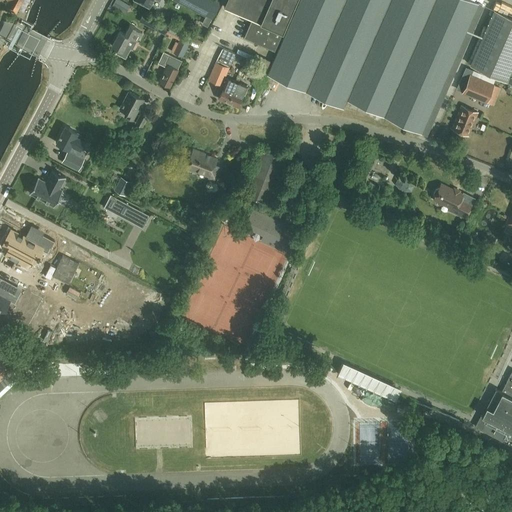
[(17,13),(23,0),(9,0),(5,7),(17,13)]
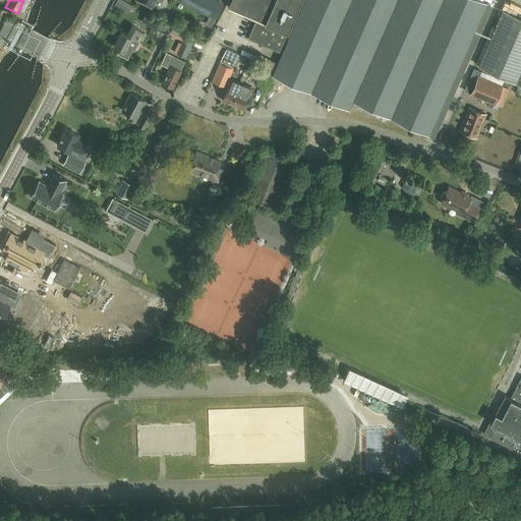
[(130,13),(134,6),(123,0),(121,0),(118,6),(130,13)]
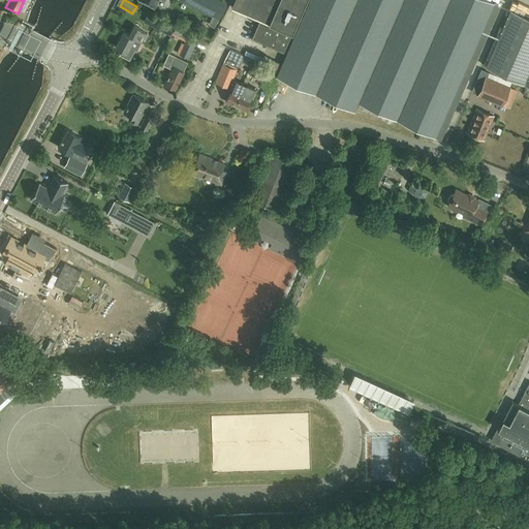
[(219,18),(227,2),(223,0),(185,0),(188,1),(214,14),(219,18)]
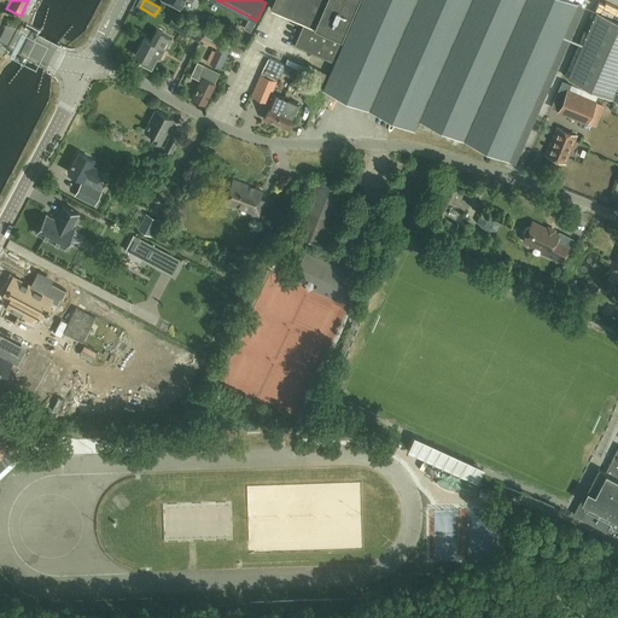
[(295,45),(332,60),(342,39),(359,0),(274,0),(270,7),(304,22),(295,45)]
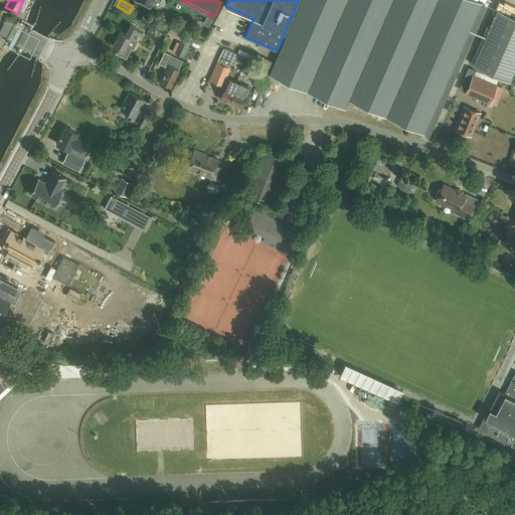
[(481,3),(474,0),(301,0),(270,74),(346,108),(349,101),(423,133),(481,3)]
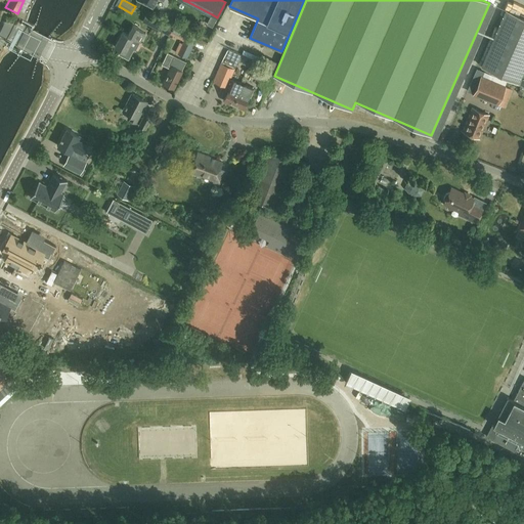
[(523,16),(506,9),(482,66),(523,84),(523,16)]
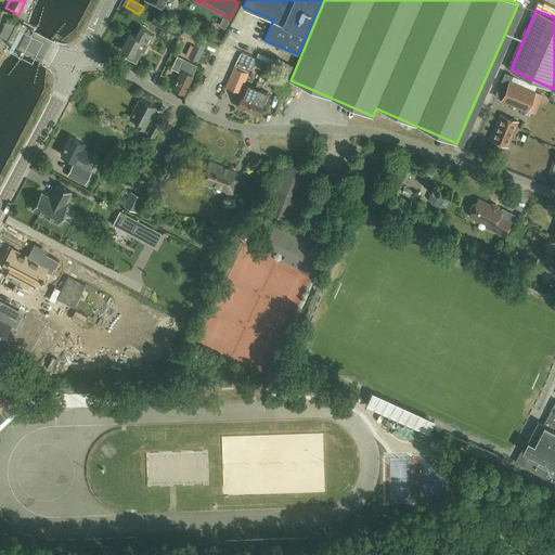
[(163,29),(178,38),(183,29),(168,21),(163,29)]
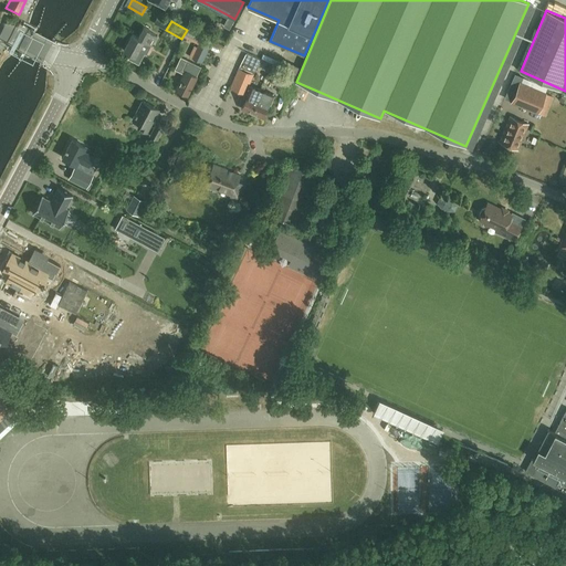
[(138,50),(144,41),(152,45),(157,35),(149,31),(149,30),(144,27),(138,37),(133,33),(123,50),(133,55),(130,60),(138,64),(145,53),(138,50)]
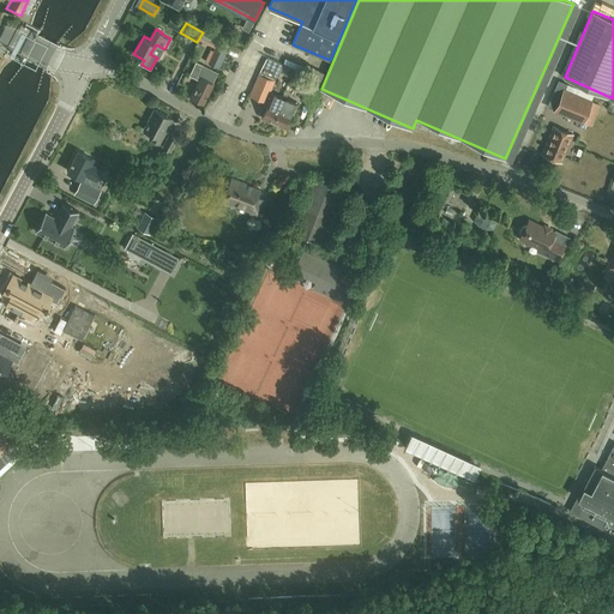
[(218,67),(228,48),(217,43),(208,62),(218,67)]
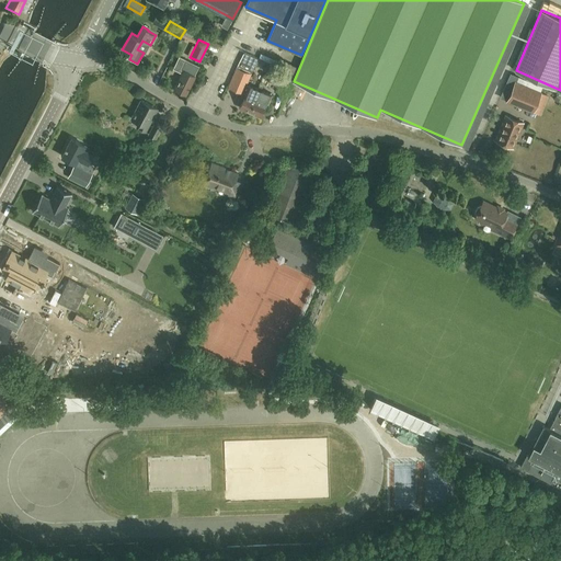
[(244,89),(247,83),(258,58),(244,53),(237,67),(230,83),(244,89)]
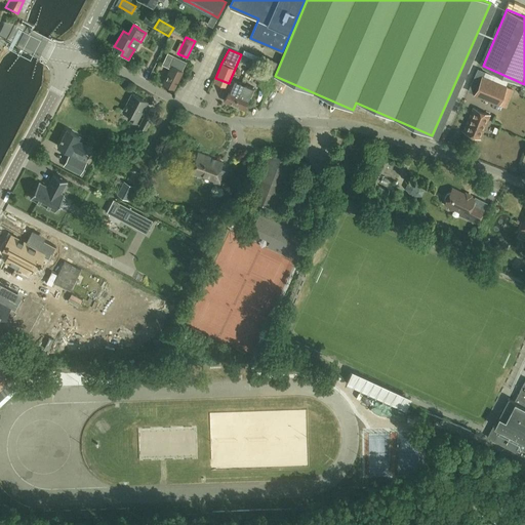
[(173,87),(185,66),(187,62),(168,52),(162,64),(171,68),(170,69),(169,69),(167,72),(168,73),(163,83),(173,87)]
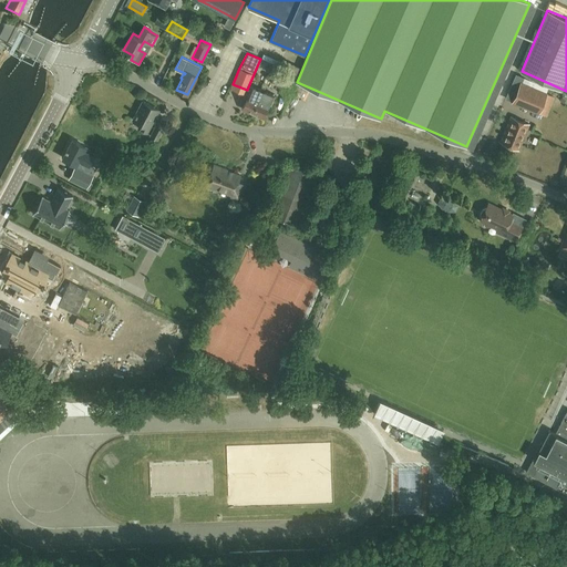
[(297,74),(300,68),(284,60),(280,66),(297,74)]
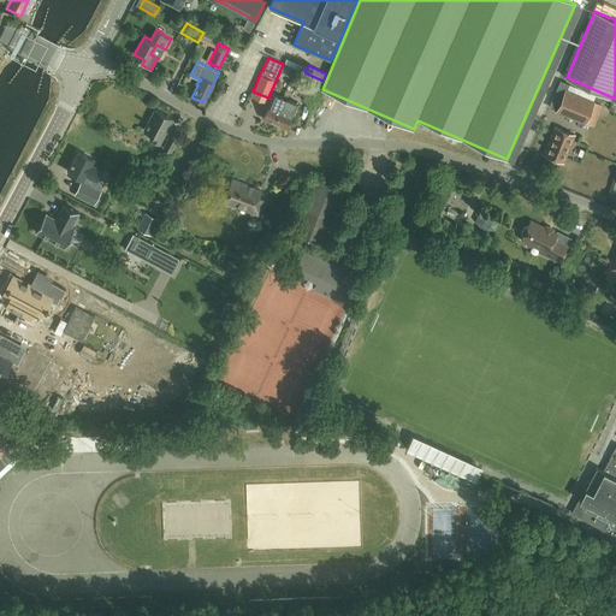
[(296,90),(315,99),(321,83),(303,76),(296,90)]
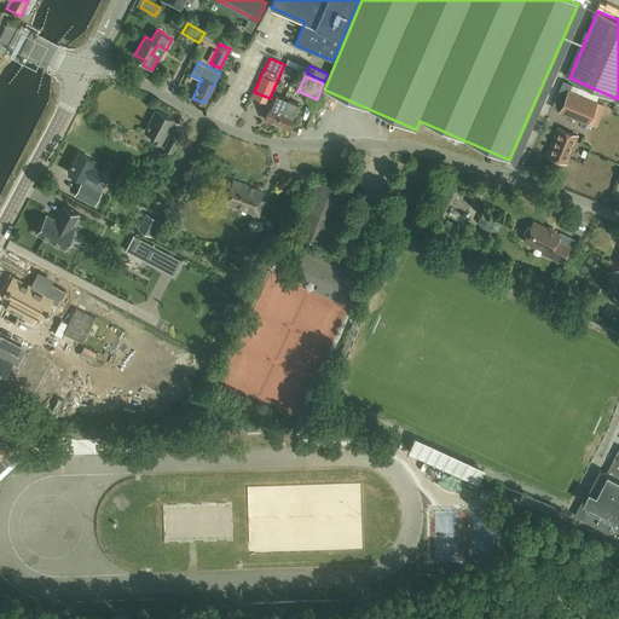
[(597,102),(568,90),(560,111),(588,123),(597,102)]
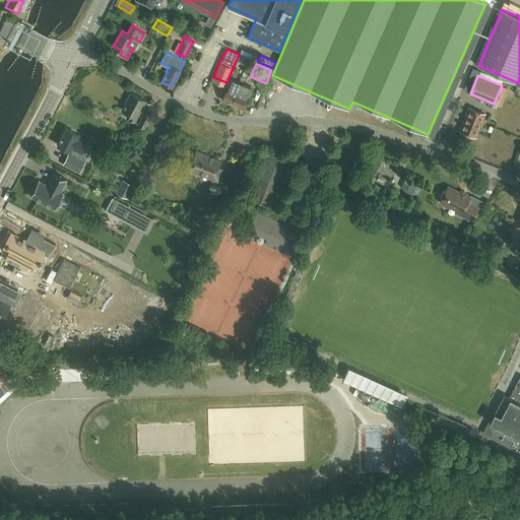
[(221,92),(224,93),(222,100),(232,104),(241,83),(231,78),(228,85),(228,86),(225,85),(223,86),(221,91),(221,92)]
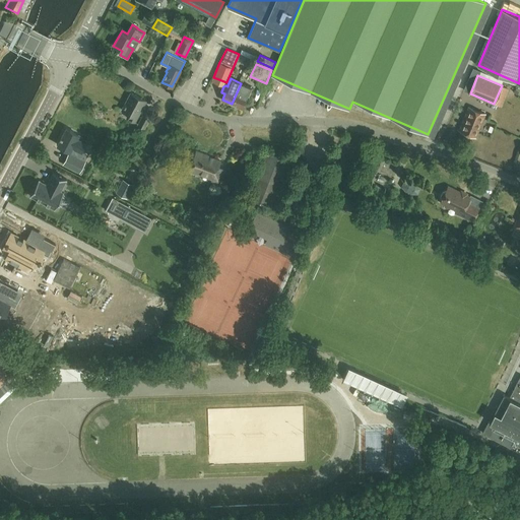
[(252,88),(241,83),(232,104),(241,108),(247,94),(249,95),(252,88)]
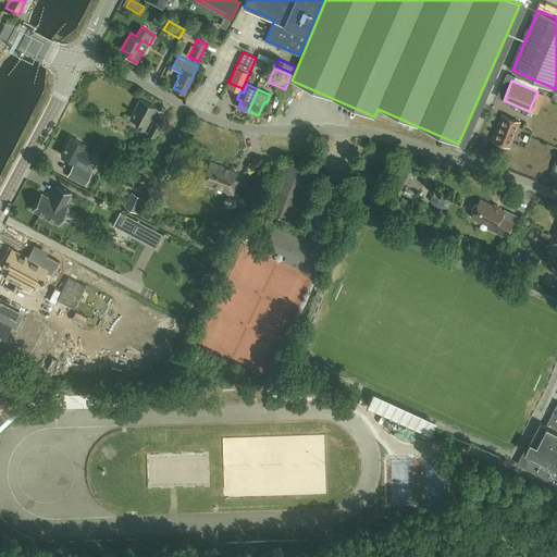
[(145,130),(156,108),(140,99),(131,118),(139,122),(137,126),(145,130)]
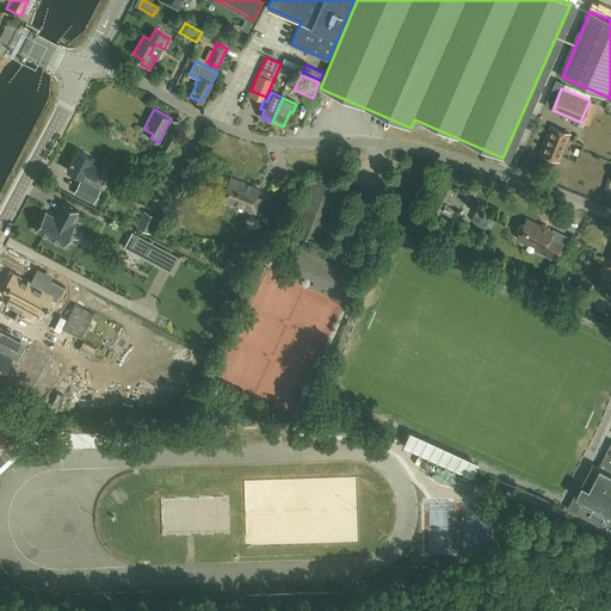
[(571,134),(550,125),(539,153),(560,161),(571,134)]
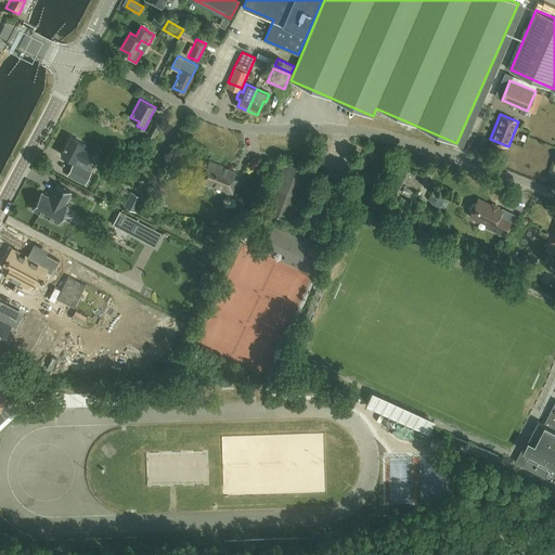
[(154,137),(160,125),(154,120),(147,133),(154,137)]
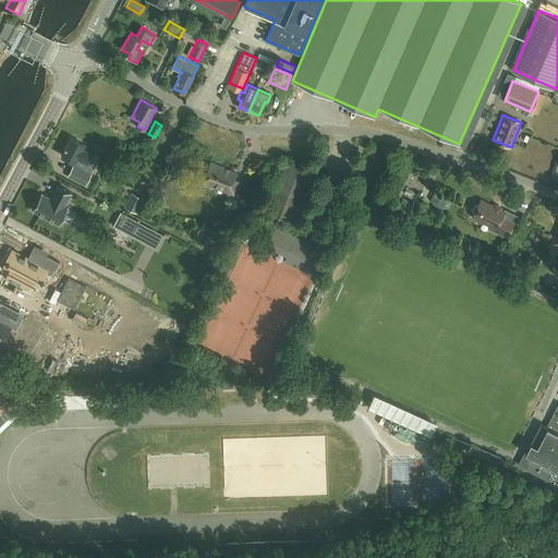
[(87,161),(92,153),(83,148),(84,144),(70,136),(61,155),(75,161),(77,157),(87,161)]
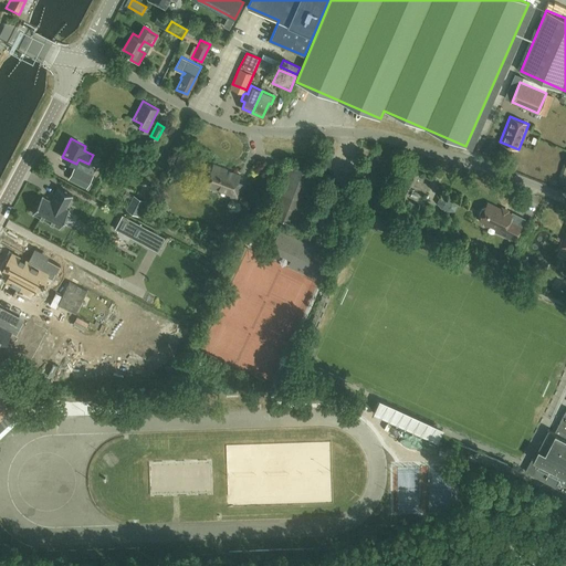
[(299,224),(317,174),(286,163),(268,213),(299,224)]
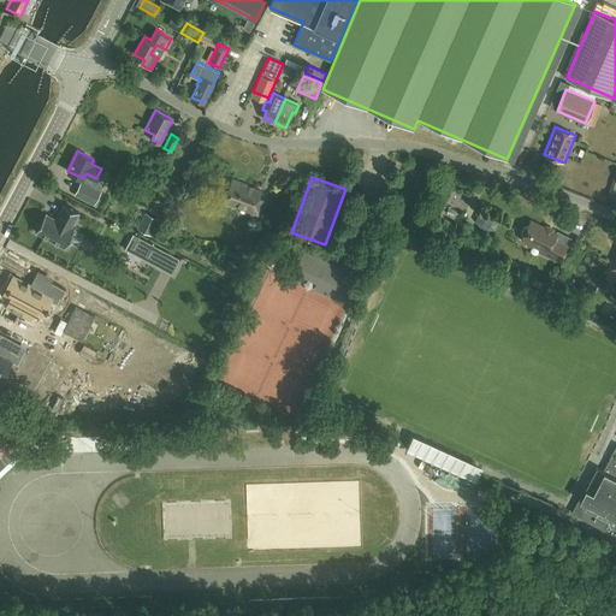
[(260,218),(266,202),(259,199),(261,190),(254,188),(253,189),(247,187),(247,184),(232,178),(225,196),(231,197),(230,202),(230,203),(237,206),(238,206),(253,211),(252,215),(260,218)]
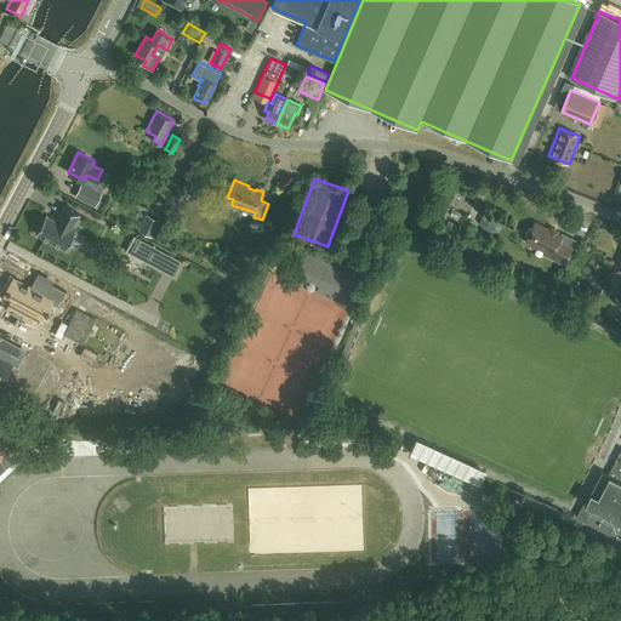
[(102,192),(83,182),(75,195),(96,205),(102,192)]
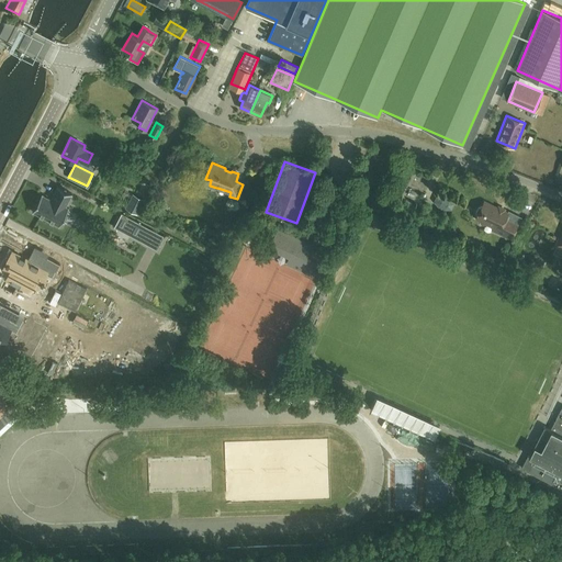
[(57,187),(51,199),(43,194),(42,194),(32,212),(33,212),(58,225),(59,226),(69,209),(68,208),(65,206),(71,194),(72,193),(58,186),(57,187)]
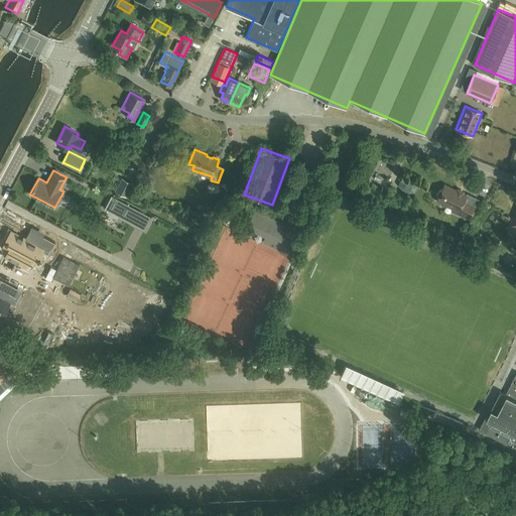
[(132,183),(123,178),(116,191),(125,197),(132,183)]
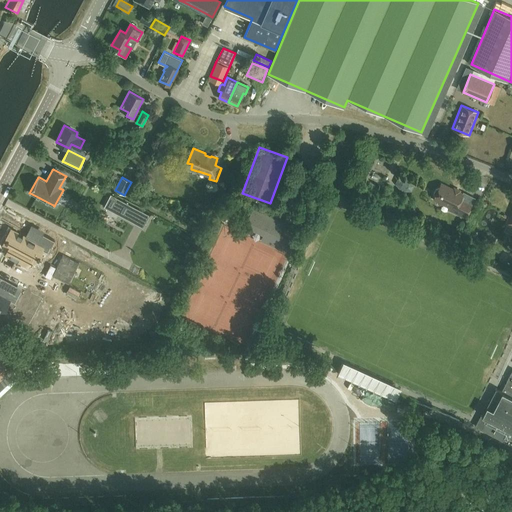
[(403,187),(409,190),(411,190),(413,189),(414,188),(414,186),(413,184),(412,183),(406,181),(405,181),(403,181),(402,182),(401,183),(401,185),(402,186),(403,187)]
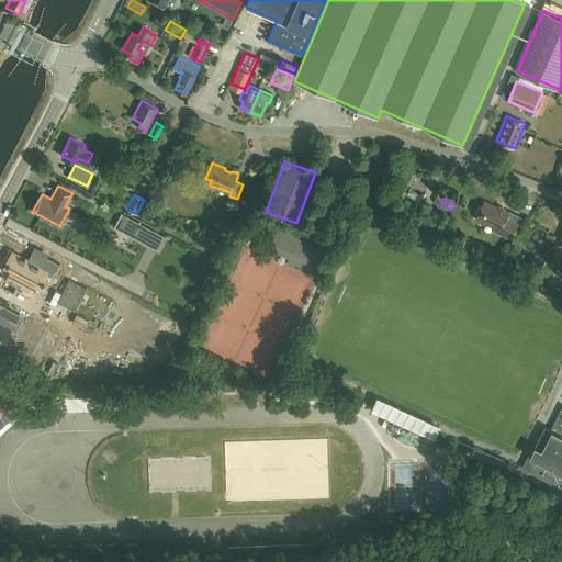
[(476,210),(481,224),(487,223),(494,226),(492,229),(509,238),(516,227),(503,221),(507,213),(484,202),(481,209),(476,210)]
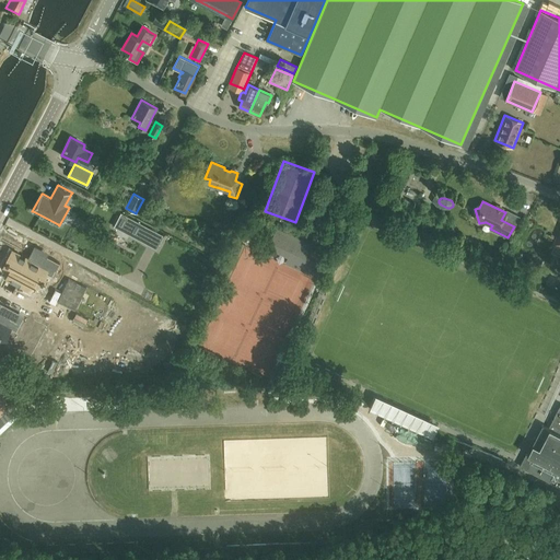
[(164,235),(120,212),(114,225),(114,226),(115,225),(156,247),(155,248),(156,248),(164,235)]
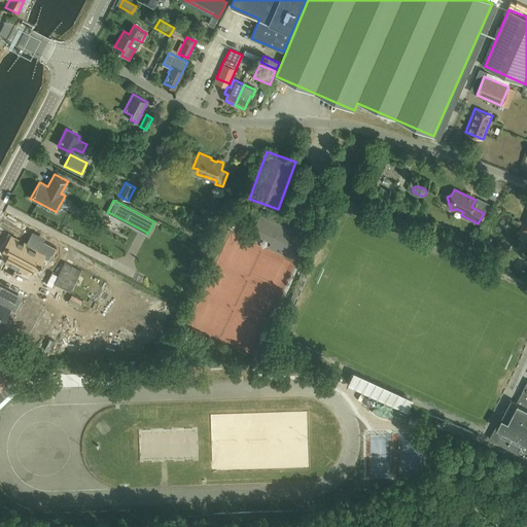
[(272,242),(287,249),(295,231),(260,215),(253,232),(273,241),(272,242)]
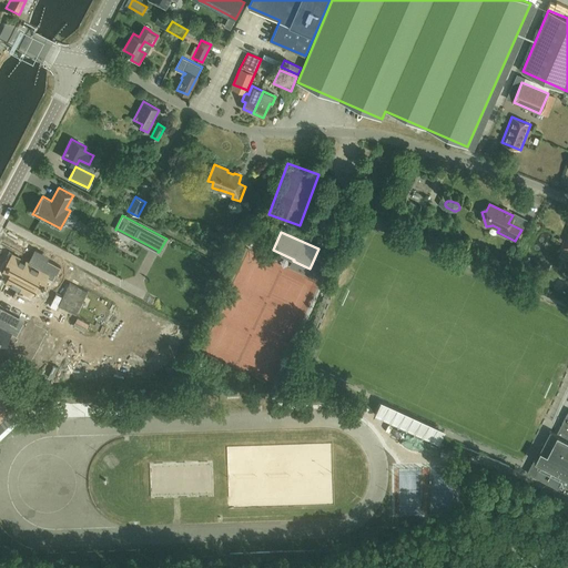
[(12,252),(4,266),(13,271),(8,281),(30,292),(34,282),(40,285),(48,272),(56,276),(61,265),(37,252),(32,263),(12,252)]
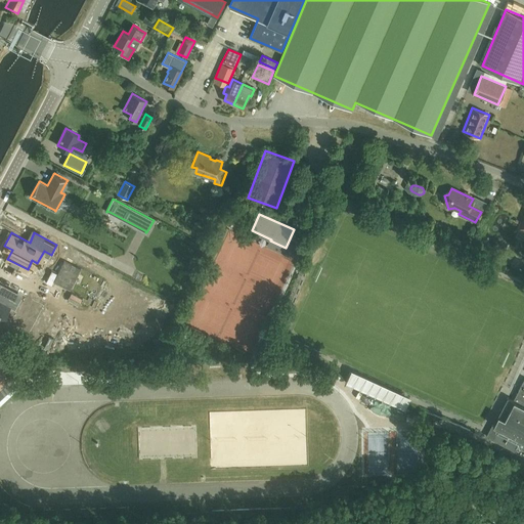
[(466,237),(461,234),(456,243),(463,246),(465,245),(467,239),(466,237)]
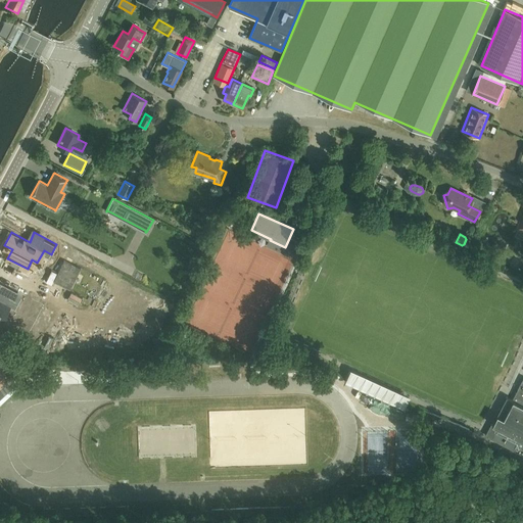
[(58,248),(54,262),(64,266),(65,262),(75,265),(78,256),(58,248)]
